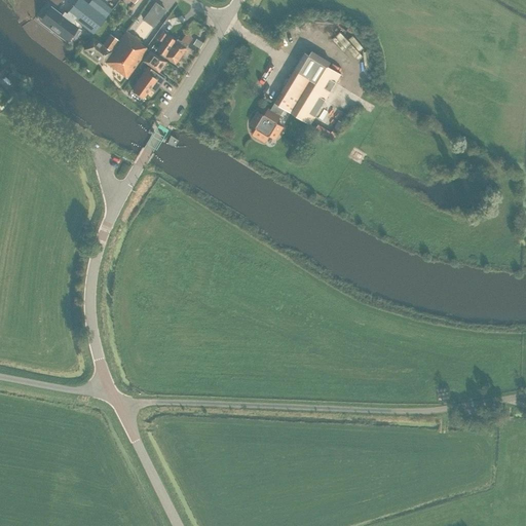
[(112,10),(99,0),(96,0),(91,6),(82,0),(77,0),(67,13),(68,14),(64,20),(54,12),(46,24),(63,36),(71,25),(68,23),(72,17),(94,34),(112,10)]
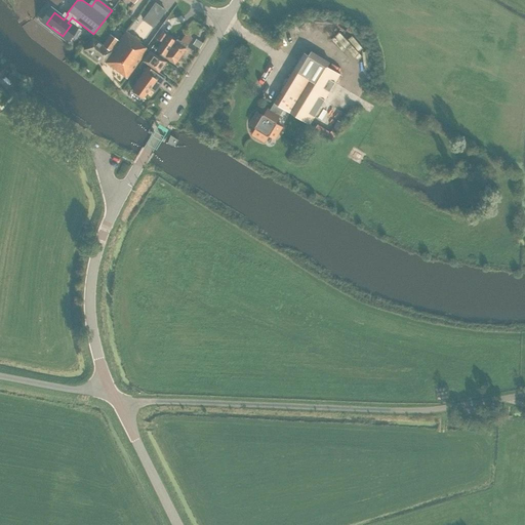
[(163,59),(165,56),(178,36),(165,27),(157,39),(162,42),(156,50),(160,53),(159,55),(163,59)]
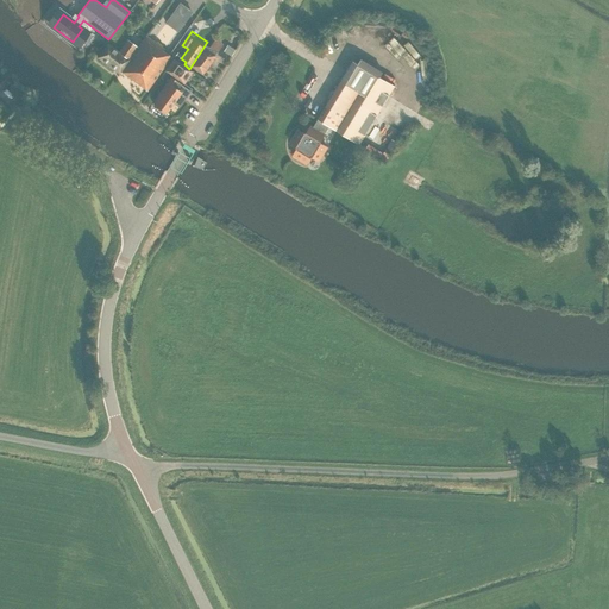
[(163,51),(164,49),(146,36),(121,73),(146,92),(171,57),(163,51)]
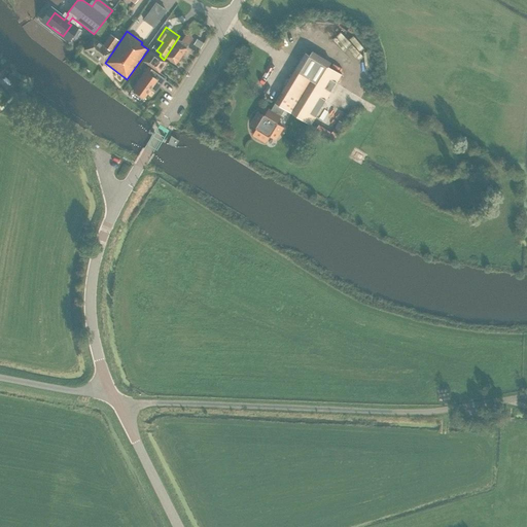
[(110,51),(118,41),(110,35),(102,45),(93,38),(84,49),(102,64),(110,51)]
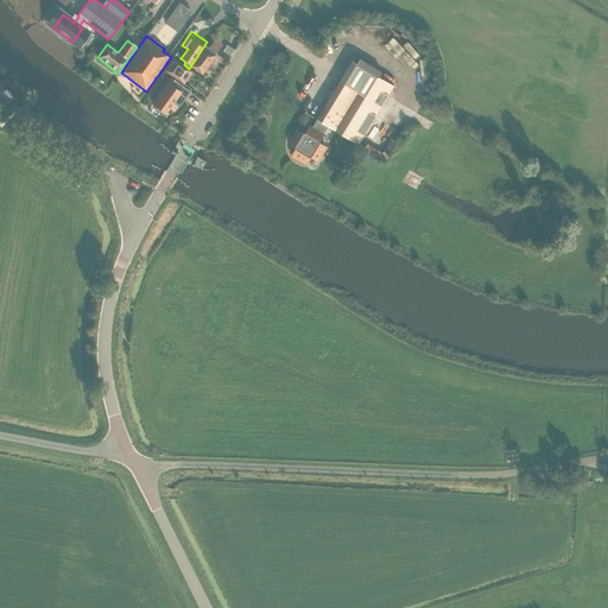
[(221,46),(222,45),(214,40),(211,43),(208,40),(207,42),(191,65),(202,74),(219,50),(220,46),(221,46)]
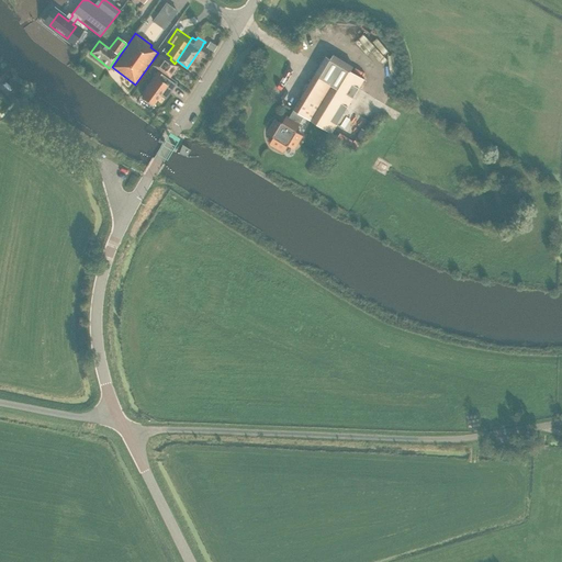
[(153,65),(169,77),(177,66),(160,54),(153,65)]
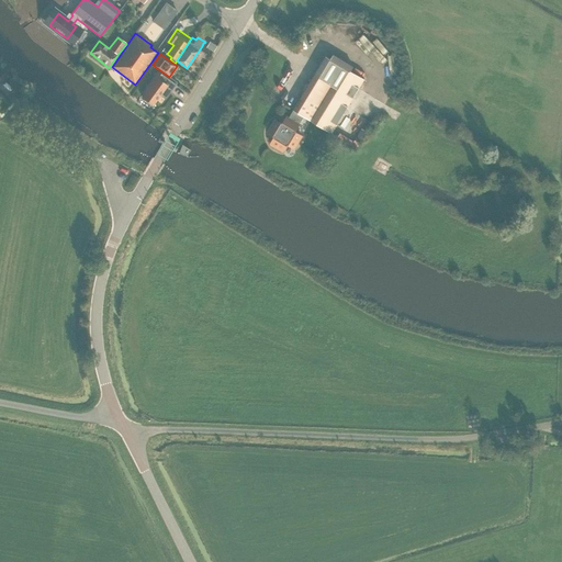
[(352,67),(332,55),(329,58),(326,56),(289,119),(287,117),(282,124),(276,120),(268,133),(274,136),(271,144),(283,152),(288,144),(294,148),(302,136),(295,132),(304,116),(332,133),(364,79),(350,70),(352,67)]
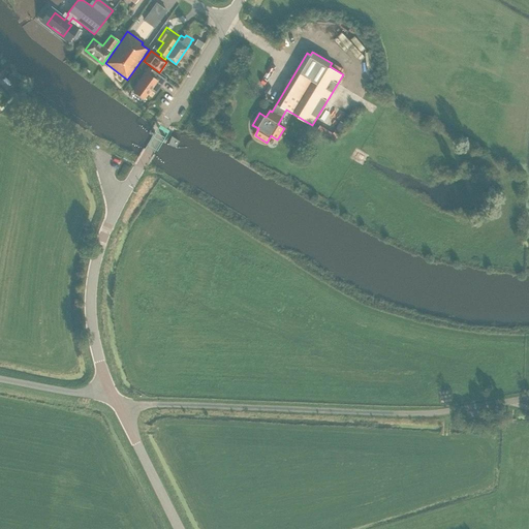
[(145,72),(135,86),(137,87),(134,93),(143,99),(150,90),(155,93),(165,80),(149,67),(145,72)]
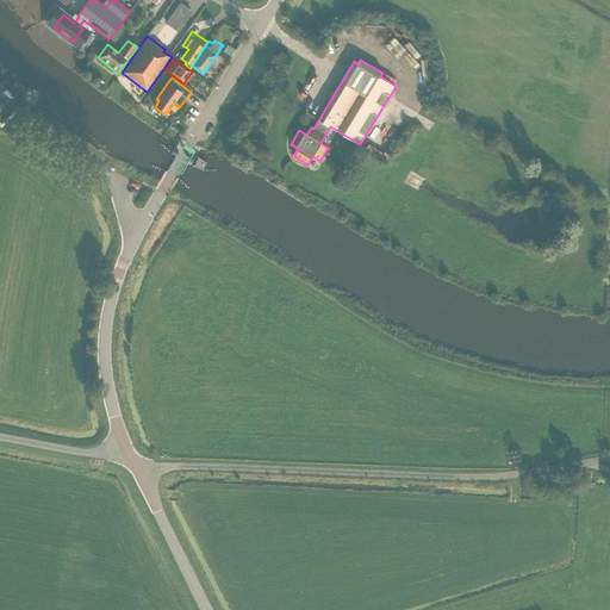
[(398,142),(392,139),(392,142),(374,135),(367,153),(390,162),(398,142)]
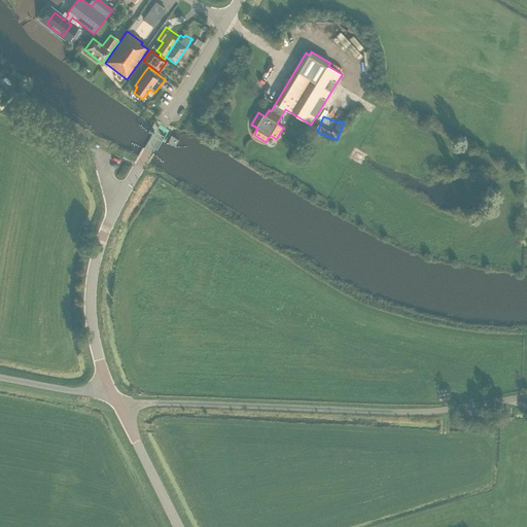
[(170,138),(168,144),(175,146),(176,144),(177,144),(179,140),(174,138),(173,139),(170,138)]
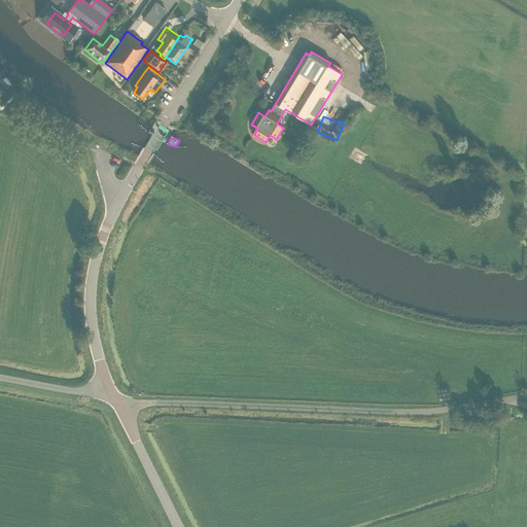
[(356,151),(353,156),(360,161),(363,155),(356,151)]
